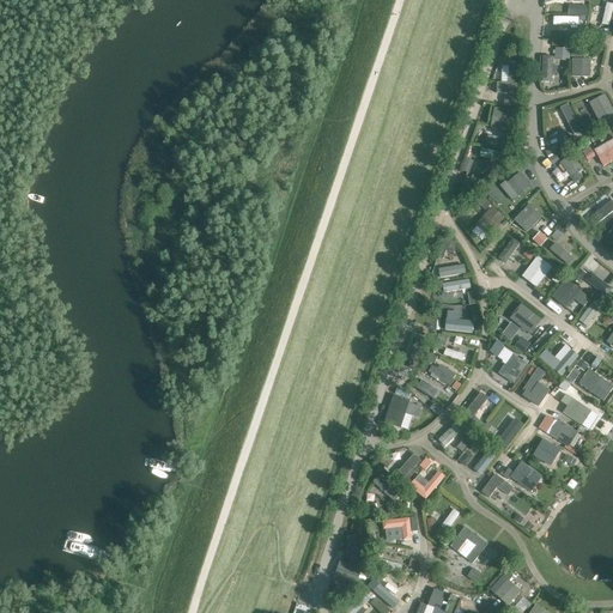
[(612,8),(612,5),(607,4),(602,24),(610,26),(612,8)]
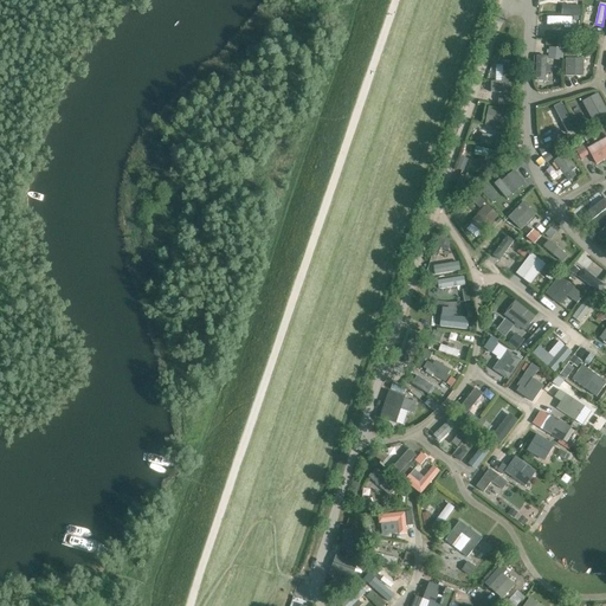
[(562,5),(562,15),(580,17),(581,6),(562,5)]
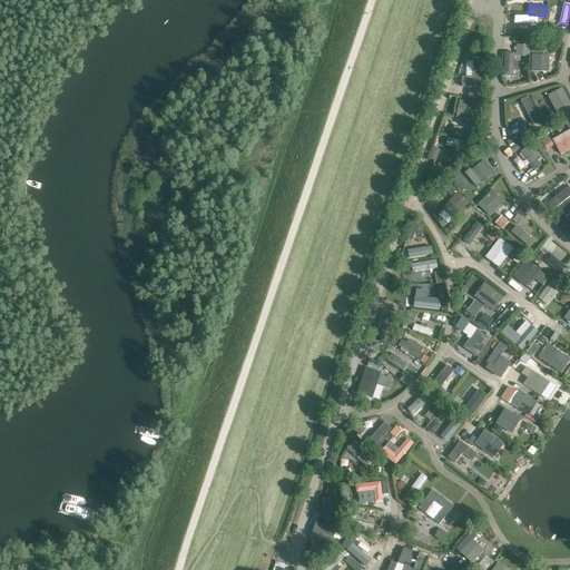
[(516,16),(516,25),(531,25),(531,27),(536,27),(536,25),(539,25),(539,17),(516,16)]
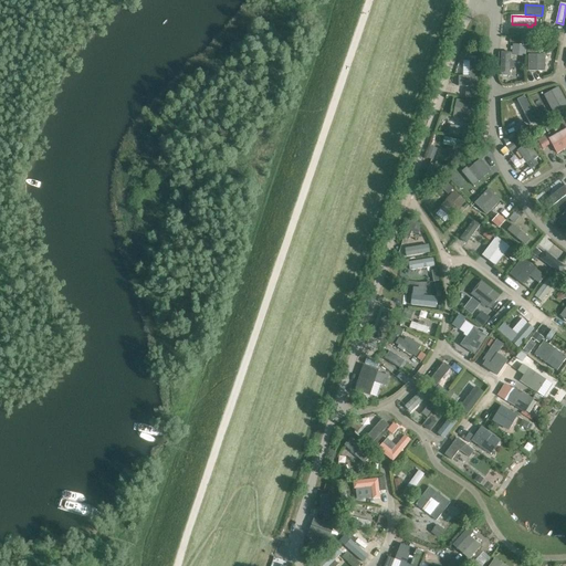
[(546,23),(544,32),(552,33),(554,25),(546,23)]
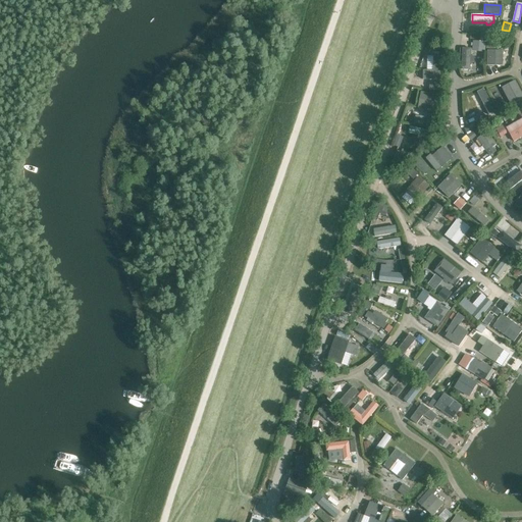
[(487,40),(486,49),(497,49),(497,40),(487,40)]
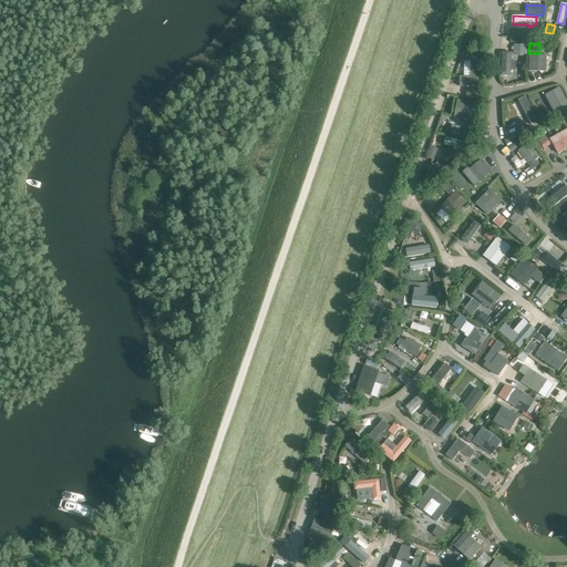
[(514,44),(513,55),(527,57),(528,45),(514,44)]
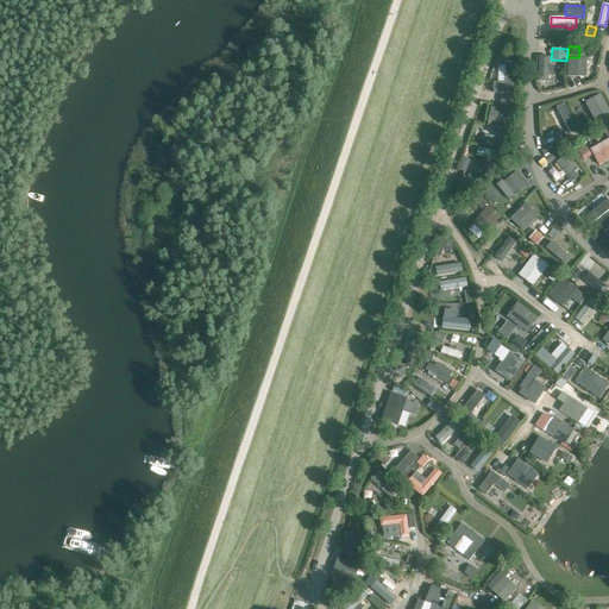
[(539,56),(539,82),(548,82),(550,74),(554,74),(554,66),(550,66),(550,56),(539,56)]
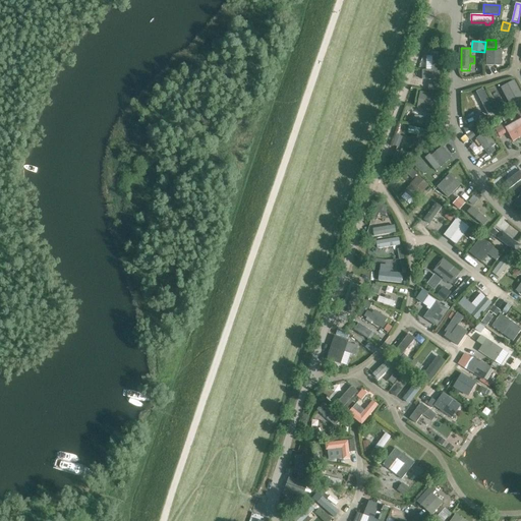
[(502,51),(486,51),(486,66),(502,66),(502,51)]
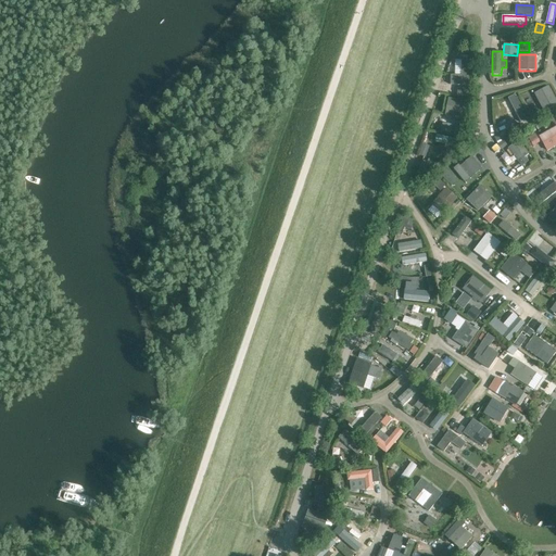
[(451,85),(469,85),(470,60),(462,60),(462,75),(451,75),(451,85)]
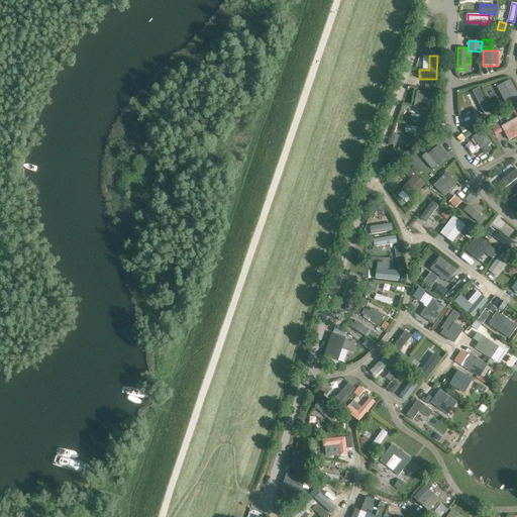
[(516,92),(511,80),(497,87),(506,104),(516,98),(516,92)]
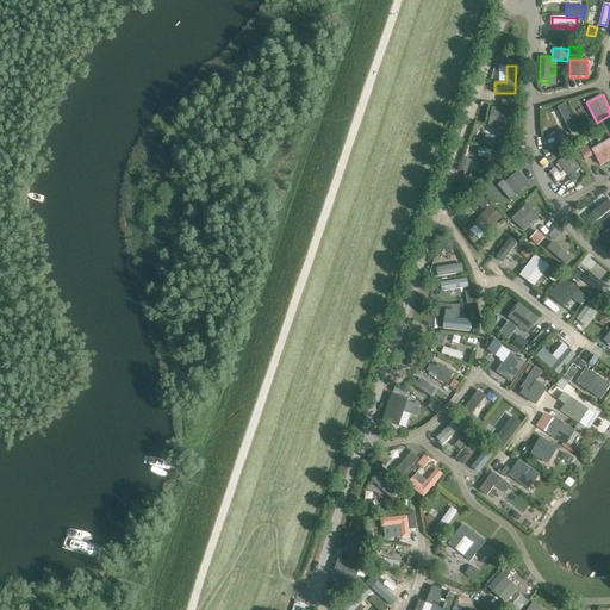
[(558,107),(571,135),(579,130),(566,104),(558,107)]
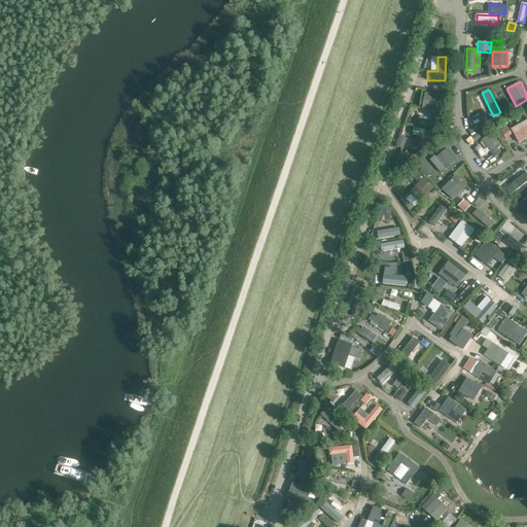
[(425,93),(422,109),(441,113),(444,97),(425,93)]
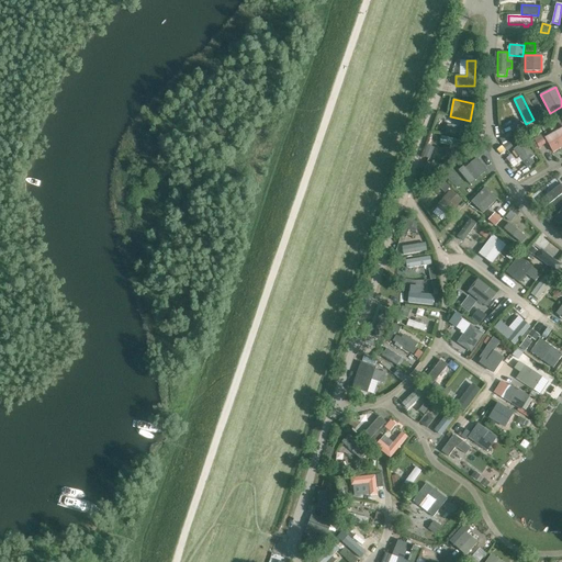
[(546,113),(537,119),(541,127),(551,123),(546,113)]
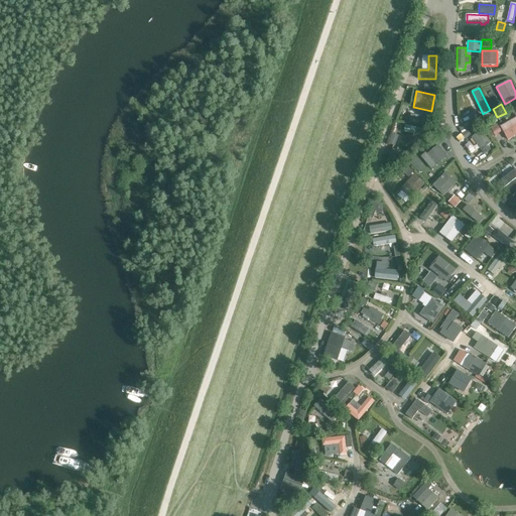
[(424,113),(421,125),(430,127),(432,119),(430,118),(430,114),(424,113)]
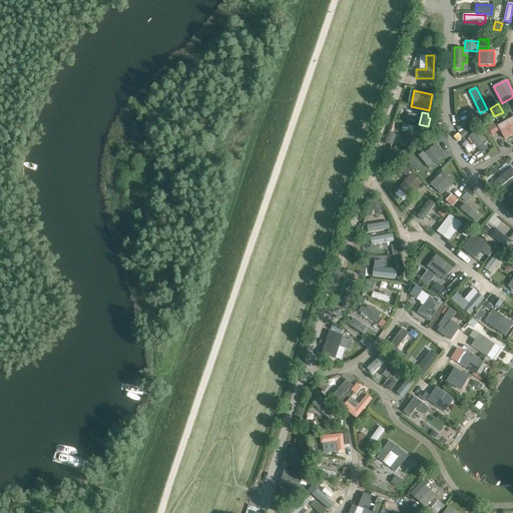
[(409,113),(407,121),(416,123),(417,115),(409,113)]
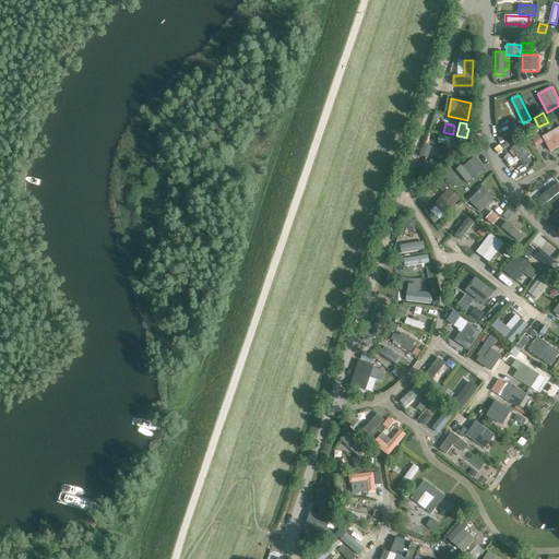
[(522,123),(513,128),(514,130),(519,139),(527,134),(522,123)]
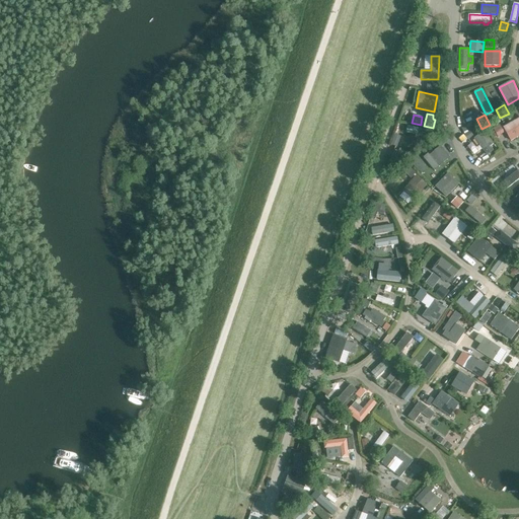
[(518,118),(503,127),(510,141),(518,136),(518,118)]
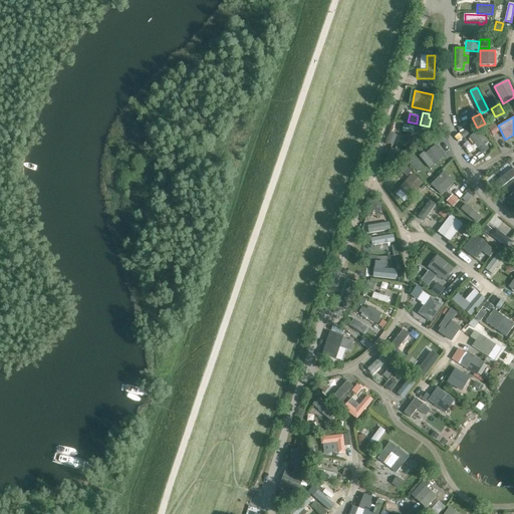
[(495,123),(489,126),(490,131),(493,135),(500,132),(495,123)]
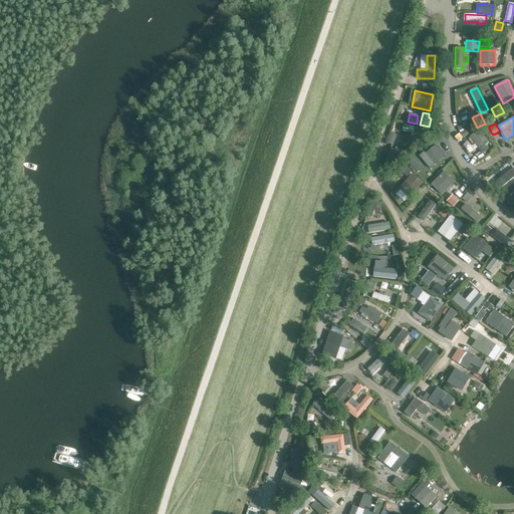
[(404,124),(403,131),(421,135),(422,129),(404,124)]
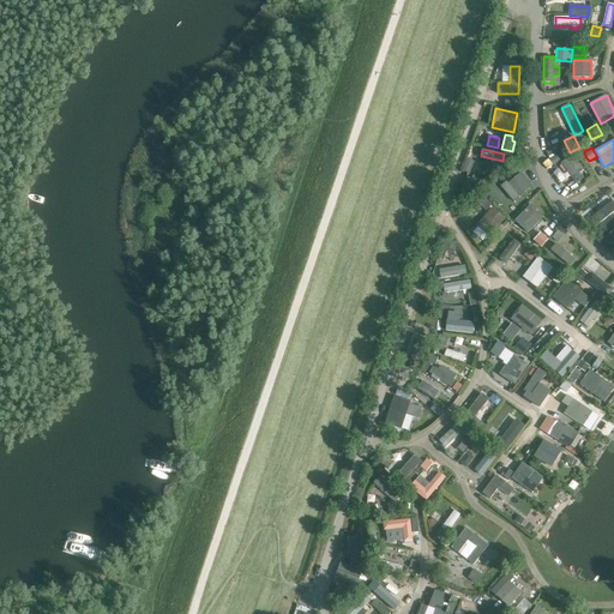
[(557,155),(549,160),(554,166),(561,161),(557,155)]
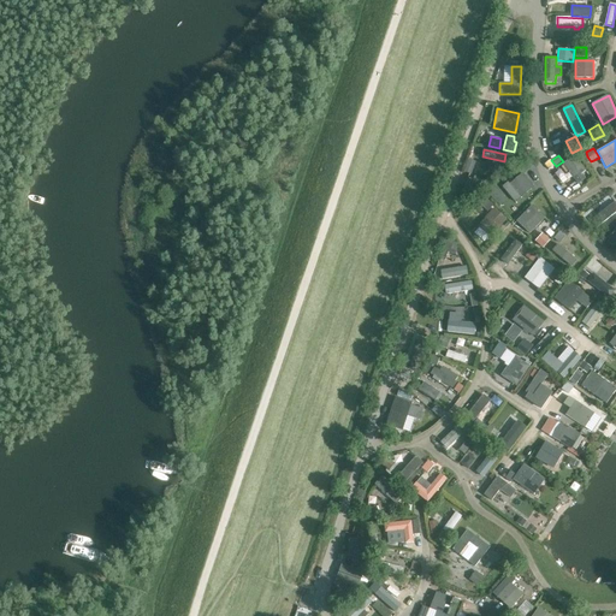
[(570,159),(563,165),(568,172),(569,172),(578,184),(585,178),(581,175),(586,171),(575,157),(570,160),(570,159)]
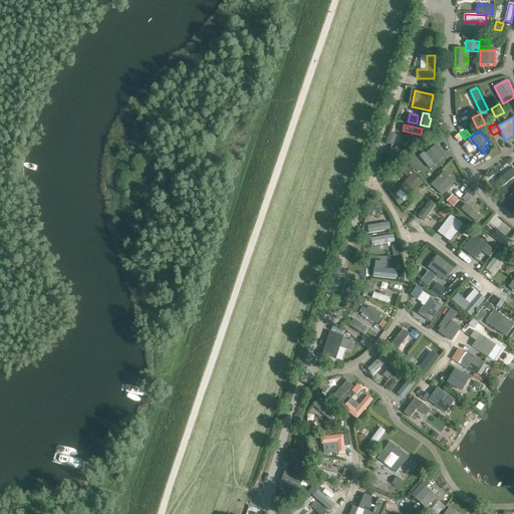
[(392,133),(388,144),(394,146),(398,135),(392,133)]
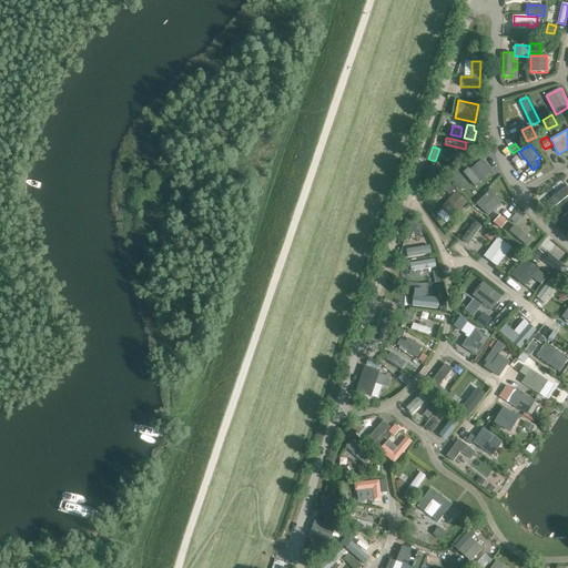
[(468,169),(464,172),(475,186),(480,182),(493,172),(483,160),(476,165),(470,170),(468,169)]
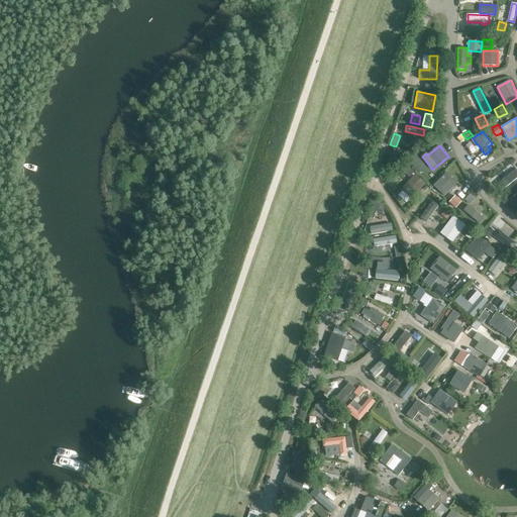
[(407,166),(402,171),(409,178),(414,173),(407,166)]
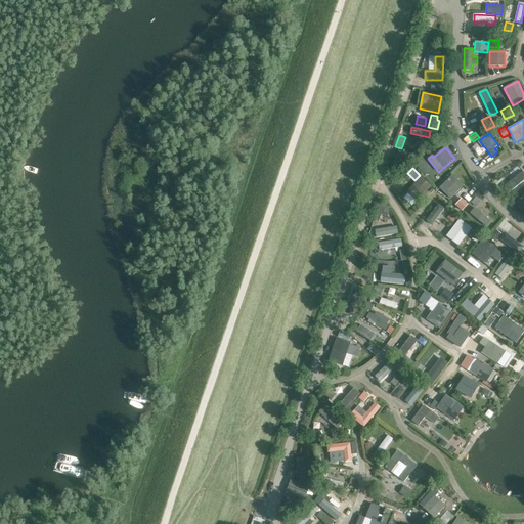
[(523,172),(503,188),(508,194),(523,180),(523,172)]
